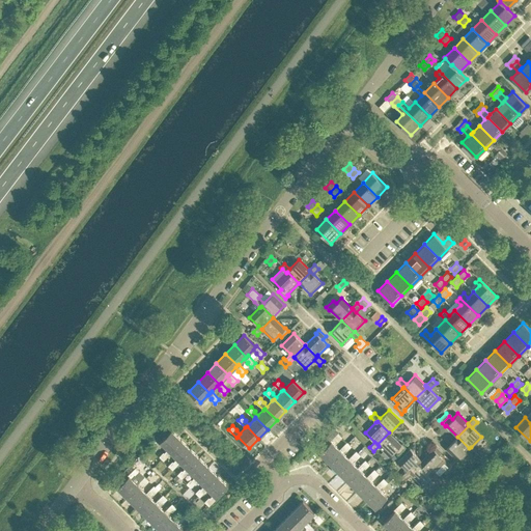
[(330,441),(337,432),(333,428),(326,437),(330,441)]
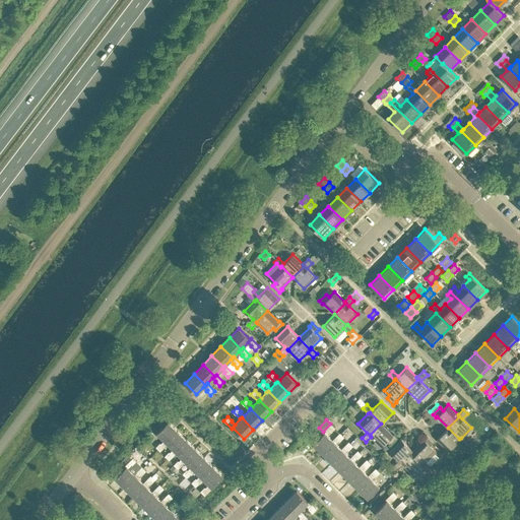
[(159,451),(168,443),(166,442),(177,430),(168,420),(156,433),(164,440),(160,443),(159,443),(155,447),(159,451)]
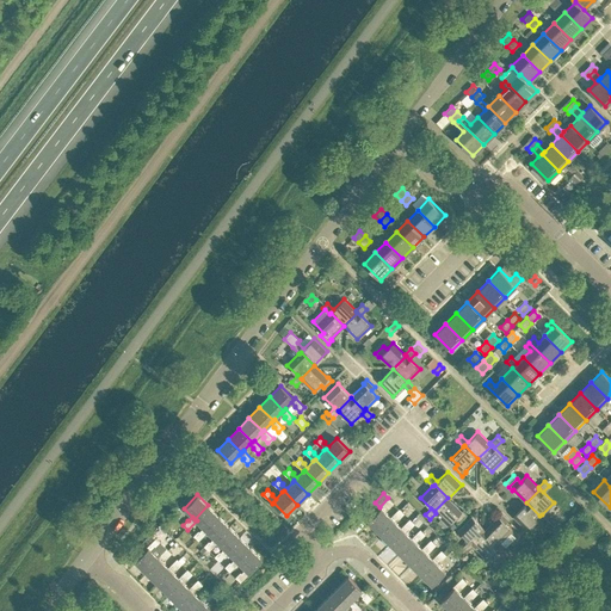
[(368,522),(378,532),(392,518),(390,517),(384,511),(388,506),(389,507),(394,503),(388,498),(380,507),(381,508),(368,522)]
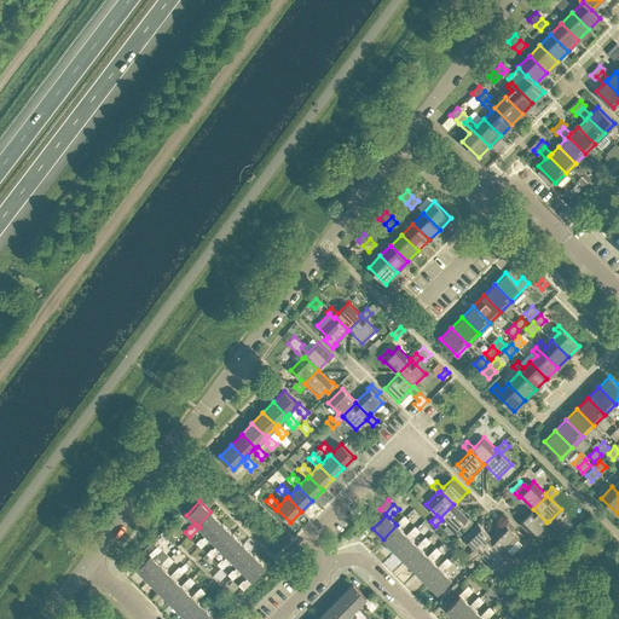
[(441,520),(453,532),(461,525),(464,528),(472,520),(468,518),(467,518),(455,504),(453,504),(440,518),(441,520)]
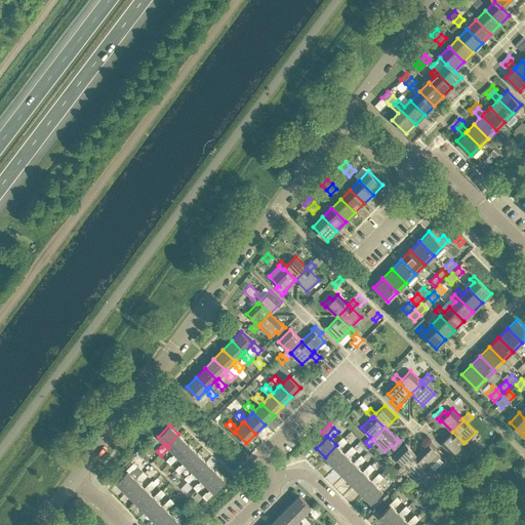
[(452,432),(441,443),(452,455),(461,446),(467,451),(471,447),(466,442),(463,443),(452,432)]
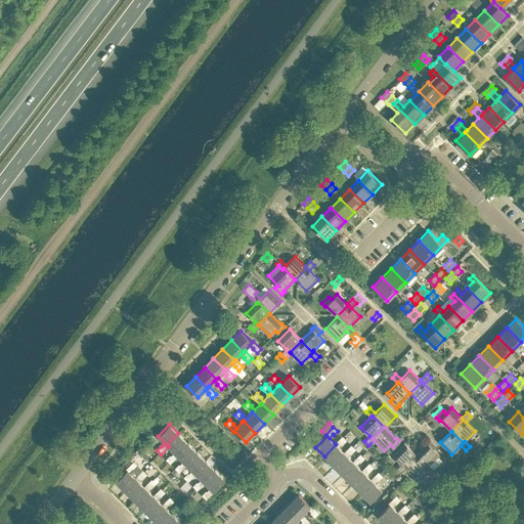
[(170,463),(178,455),(176,454),(187,442),(178,433),(167,445),(169,446),(174,452),(171,455),(170,454),(166,459),(170,463)]
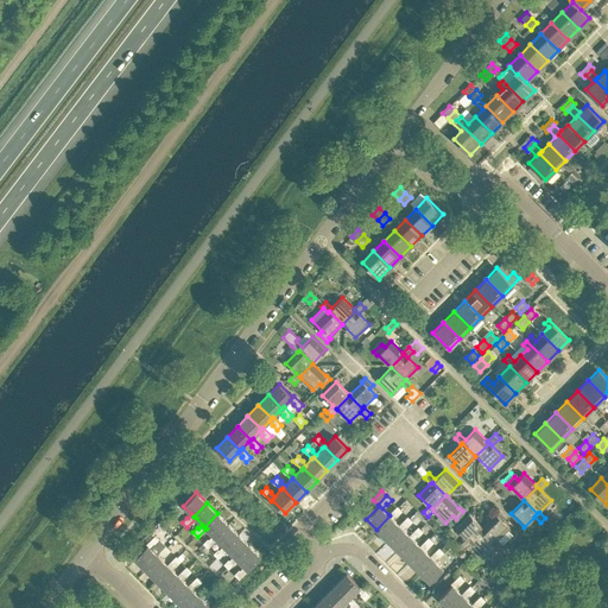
[(377,530),(387,539),(400,526),(399,525),(392,518),(397,514),(397,515),(401,511),(397,506),(388,514),(390,515),(377,530)]
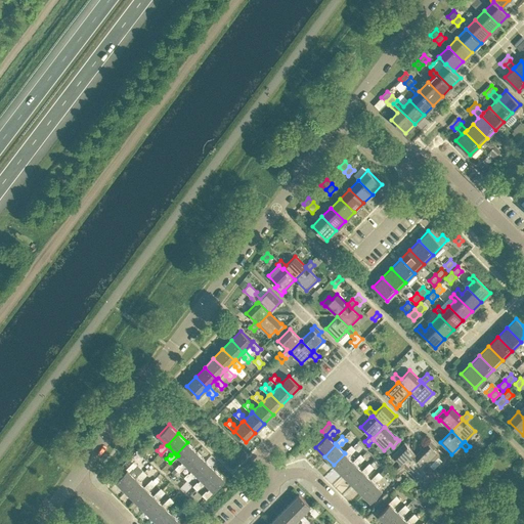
[(416,454),(427,466),(429,465),(439,454),(433,448),(436,446),(429,439),(426,442),(427,443),(416,454)]
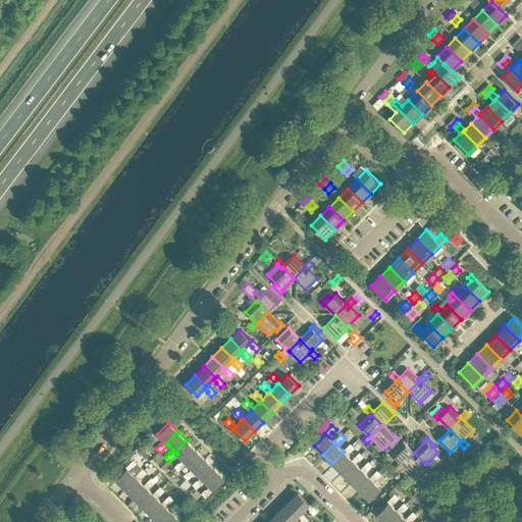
[(178,470),(186,463),(185,461),(196,450),(187,440),(175,453),(177,454),(183,460),(179,463),(178,462),(174,466),(178,470)]
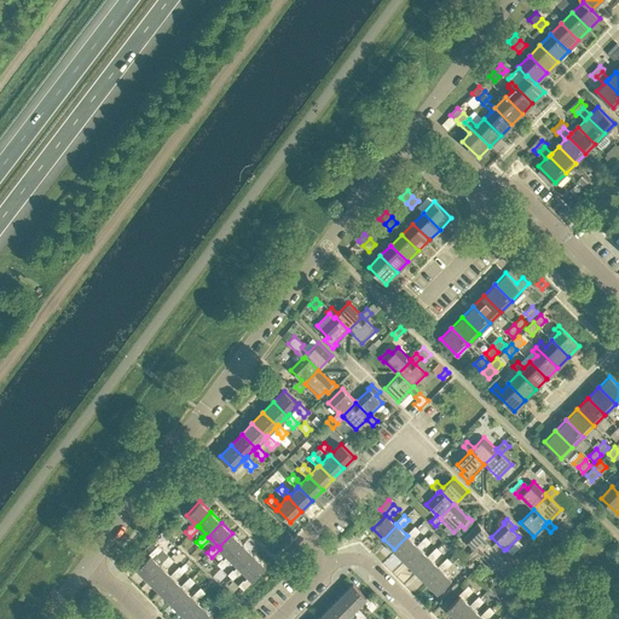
[(479,553),(479,551),(478,550),(491,537),(478,524),(464,537),(474,548),(468,554),(473,559),(479,553)]
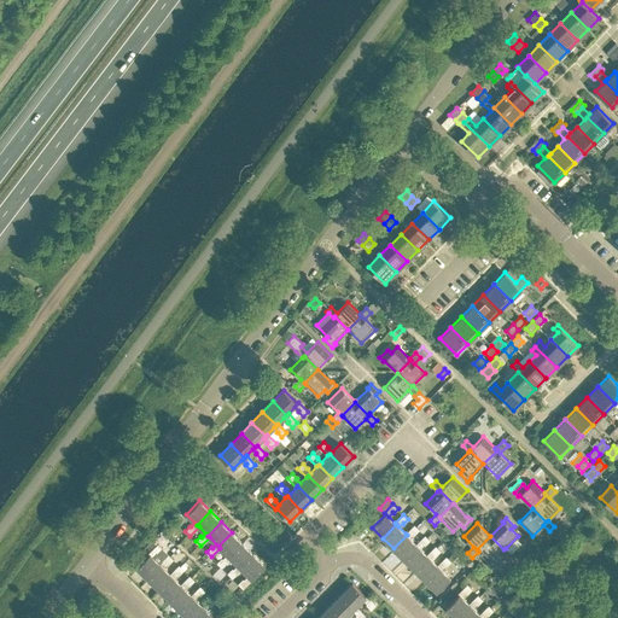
[(394,548),(404,559),(418,546),(417,544),(409,537),(413,534),(414,535),(419,530),(414,524),(406,534),(407,535),(394,548)]
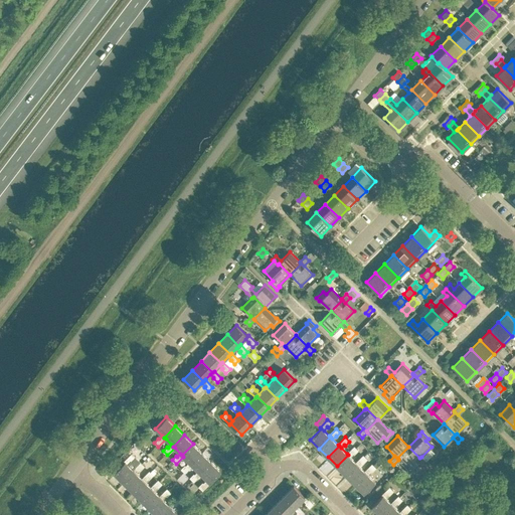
[(185,473),(192,466),(191,464),(202,453),(193,444),(182,455),(183,457),(189,462),(185,465),(181,469),(185,473)]
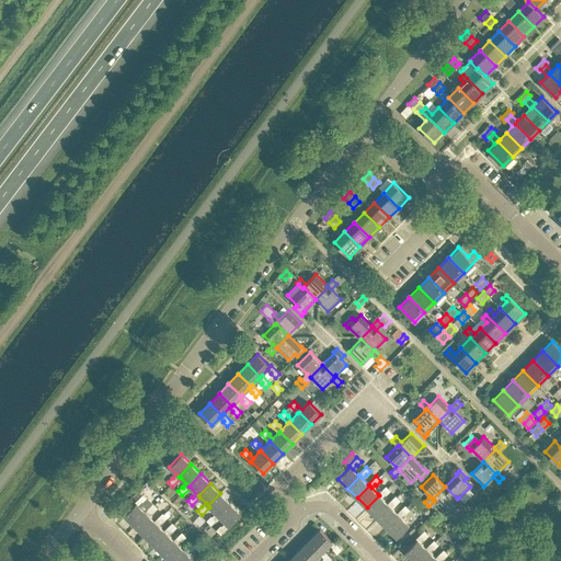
[(367,507),(376,517),(389,505),(387,503),(381,497),(385,494),(386,494),(390,490),(386,485),(378,494),(379,495),(367,507)]
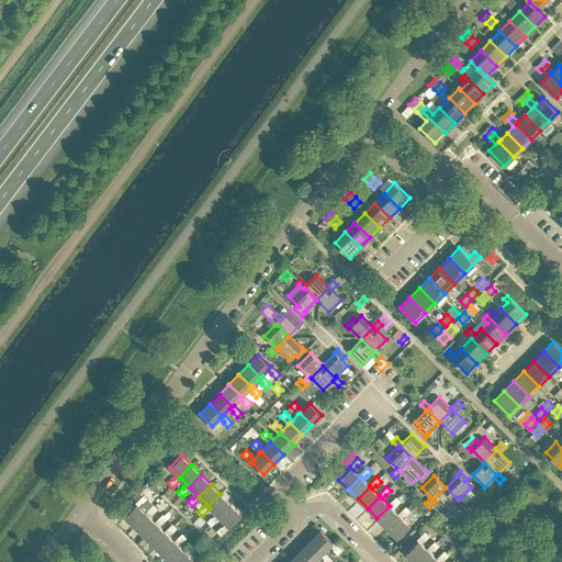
[(458,499),(446,487),(434,499),(435,501),(435,502),(446,513),(456,503),(461,508),(465,504),(460,498),(458,499)]
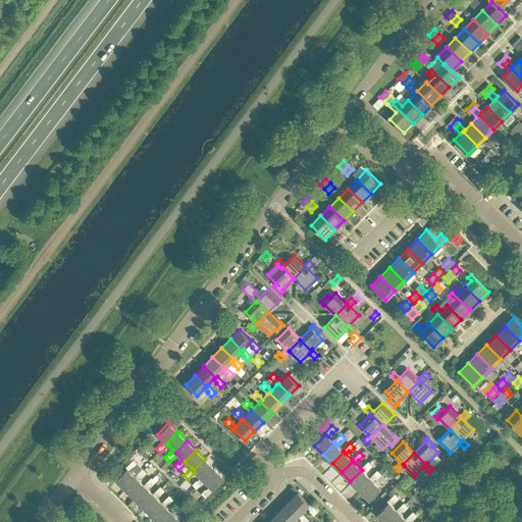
[(135,475),(142,468),(138,463),(134,459),(125,467),(126,468),(115,479),(124,488),(136,476),(135,475)]
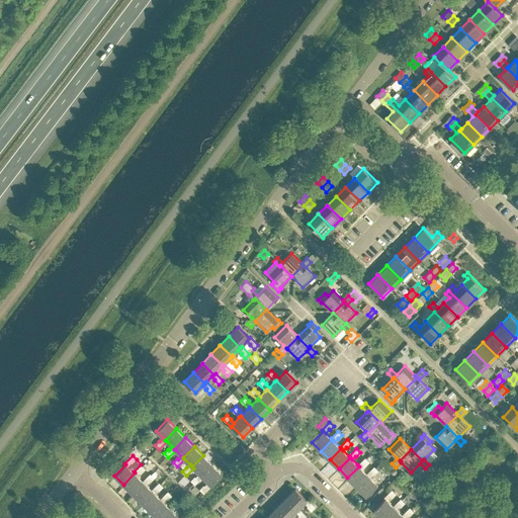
[(195,485),(202,477),(200,476),(212,464),(203,455),(192,466),(193,468),(198,473),(195,477),(194,476),(190,480),(195,485)]
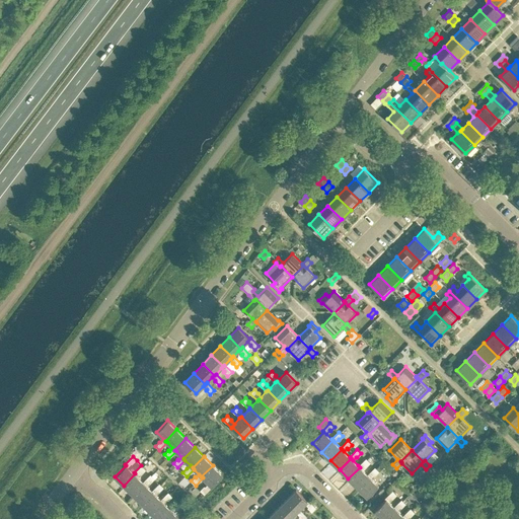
[(348,478),(357,488),(369,475),(367,474),(363,470),(366,465),(370,462),(367,459),(366,458),(358,465),(360,467),(348,478)]
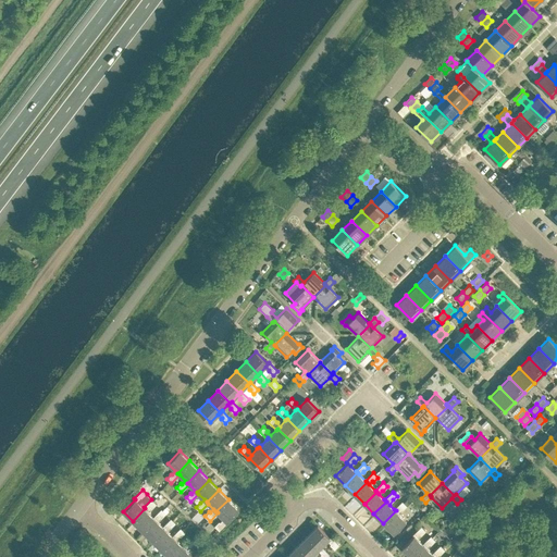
[(133,521),(143,531),(155,518),(153,517),(147,511),(151,507),(151,508),(156,504),(151,499),(144,507),(145,508),(133,521)]
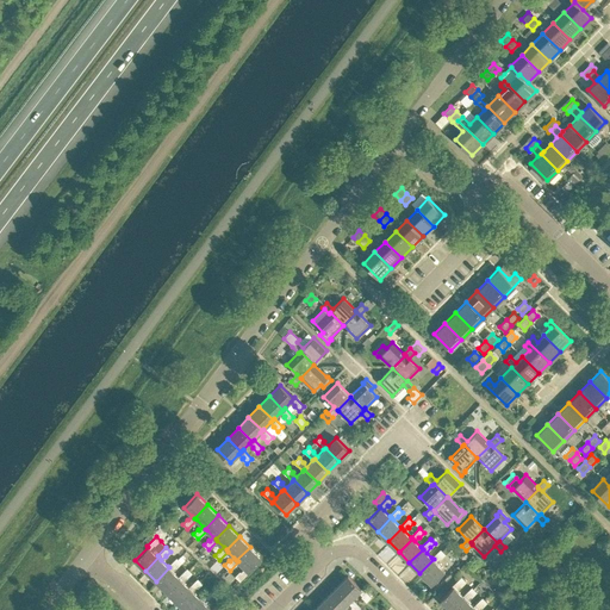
[(236,560),(238,561),(244,568),(241,572),(240,571),(235,576),(240,580),(249,572),(248,571),(261,558),(250,547),(236,560)]
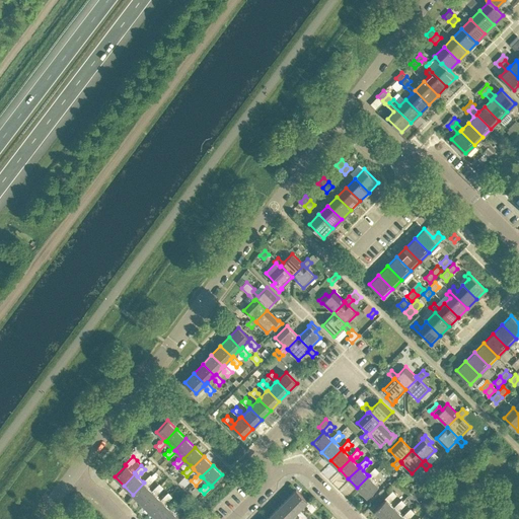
[(369,475),(357,488),(366,497),(378,485),(370,477),(374,474),(375,475),(379,471),(374,467),(367,474),(369,475)]
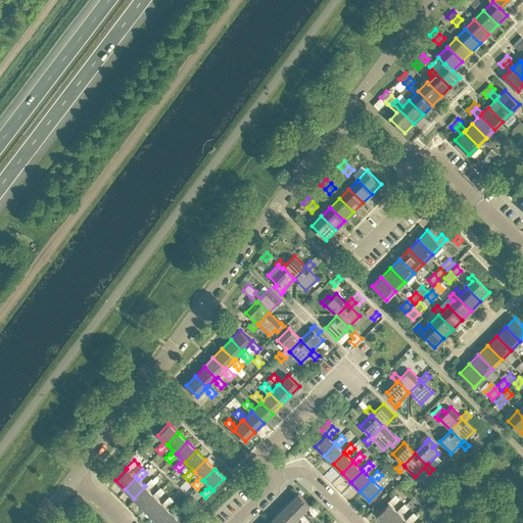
[(134,498),(143,508),(154,495),(153,494),(147,488),(150,485),(151,486),(155,482),(151,478),(144,485),(145,486),(134,498)]
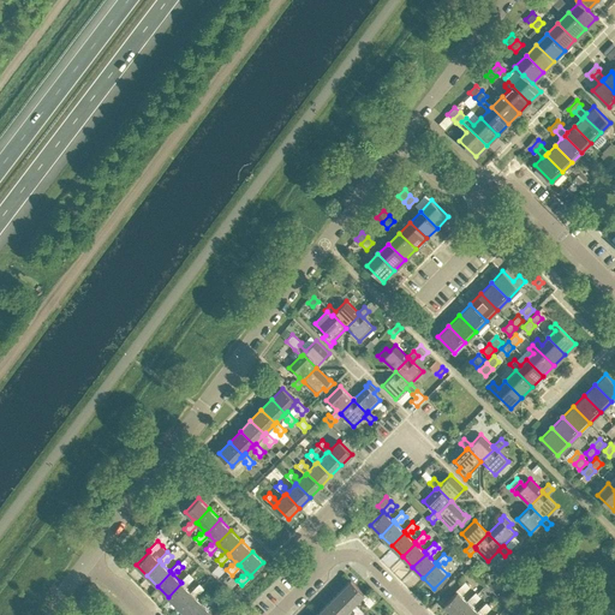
[(168,597),(178,607),(192,593),(190,592),(184,585),(187,581),(189,583),(193,578),(189,572),(180,581),(181,583),(168,597)]
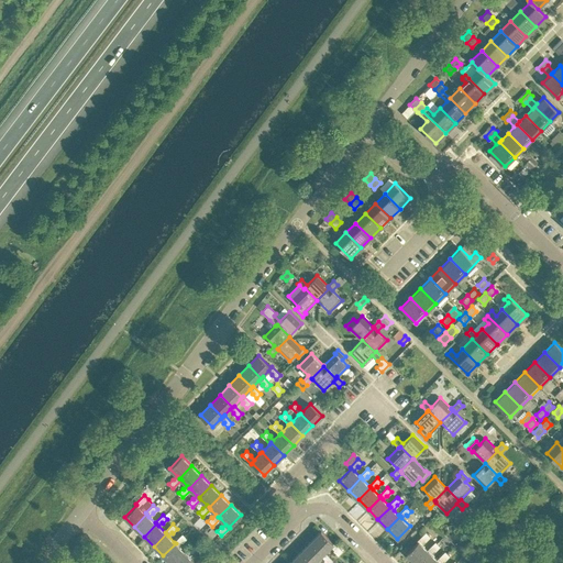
[(321,531),(311,541),(323,553),(324,552),(331,547),(334,550),(333,551),(338,555),(342,551),(334,542),(333,543),(321,531)]
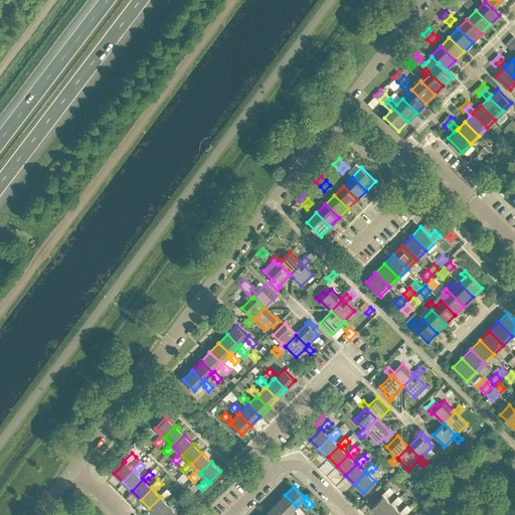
[(371,506),(379,514),(380,514),(392,504),(390,503),(385,497),(388,494),(389,495),(393,491),(389,487),(381,494),(382,495),(371,506)]
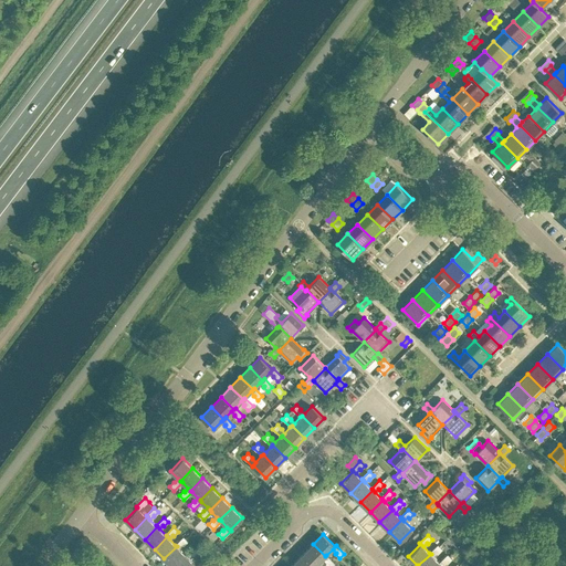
[(164,558),(171,565),(176,565),(187,556),(185,554),(179,548),(182,545),(184,545),(188,541),(184,536),(175,545),(177,546),(164,558)]
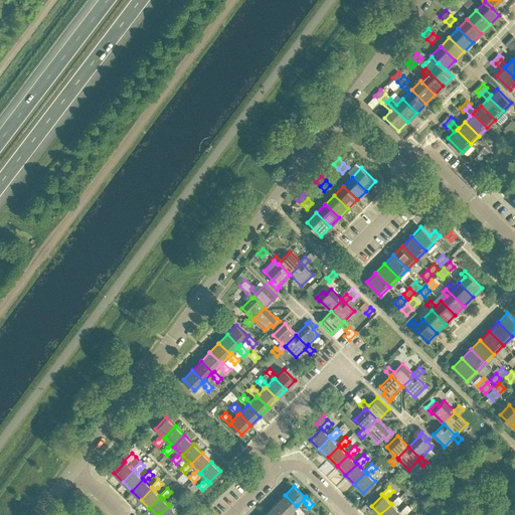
[(285,495),(276,504),(287,514),(289,514),(294,508),(297,512),(296,512),(299,514),(301,514),(305,512),(297,505),(296,506),(285,495)]
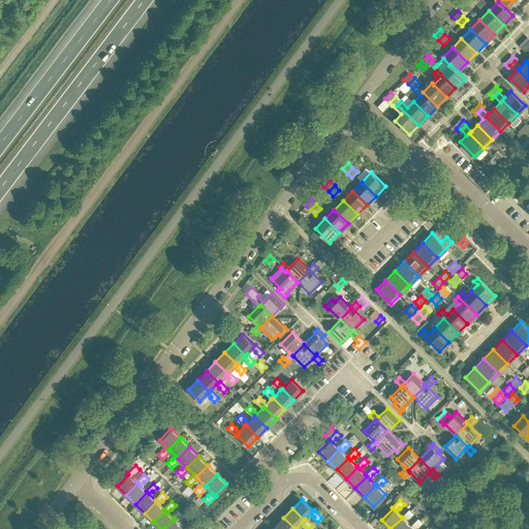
[(391,528),(409,528),(412,527),(410,525),(405,520),(408,517),(409,518),(413,514),(409,508),(401,517),(403,518),(391,528)]
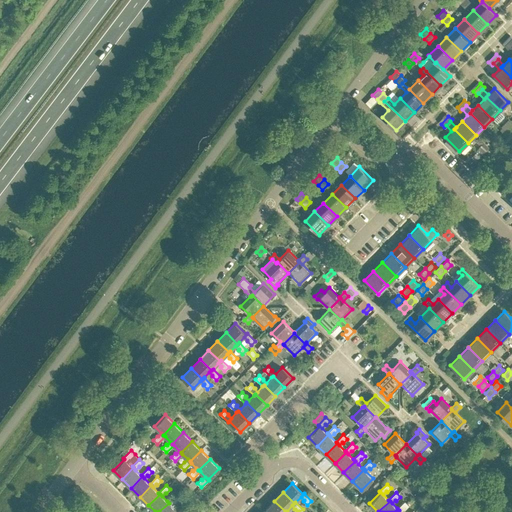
[(169,503),(159,511),(177,511),(178,511),(171,505),(174,501),(175,502),(179,498),(175,494),(167,501),(169,503)]
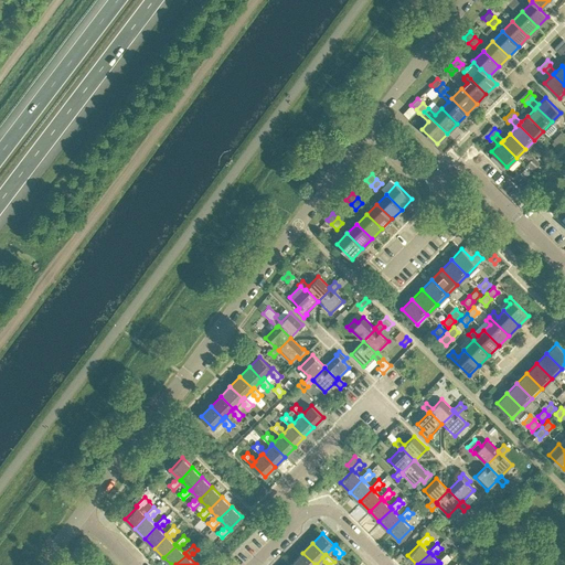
[(302,553),(292,562),(295,564),(317,564),(315,564),(302,553)]
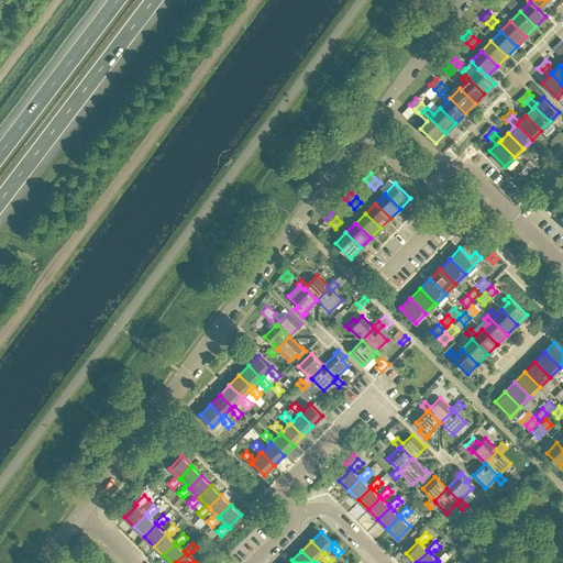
[(435,562),(440,562),(441,562),(444,560),(445,560),(450,555),(444,551),(437,559),(439,561),(435,562)]
